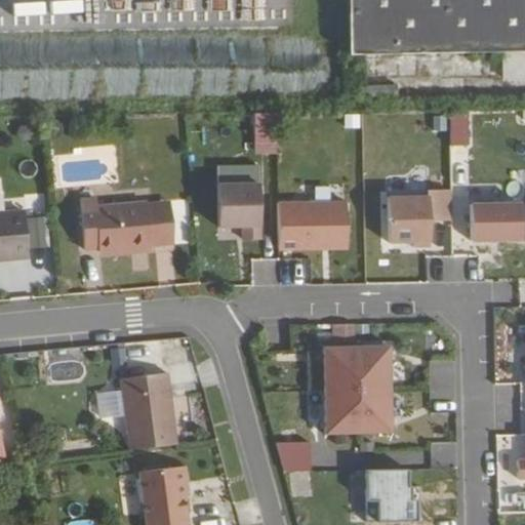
[(524,0),(341,0),(344,83),(524,82),(524,0)]
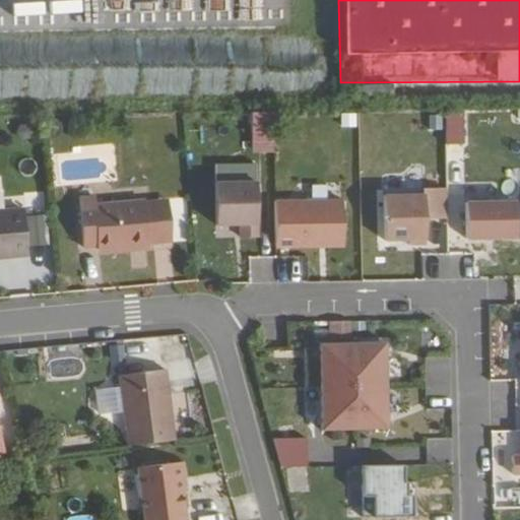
[(0,102),(300,99),(299,34),(0,37),(0,102)]
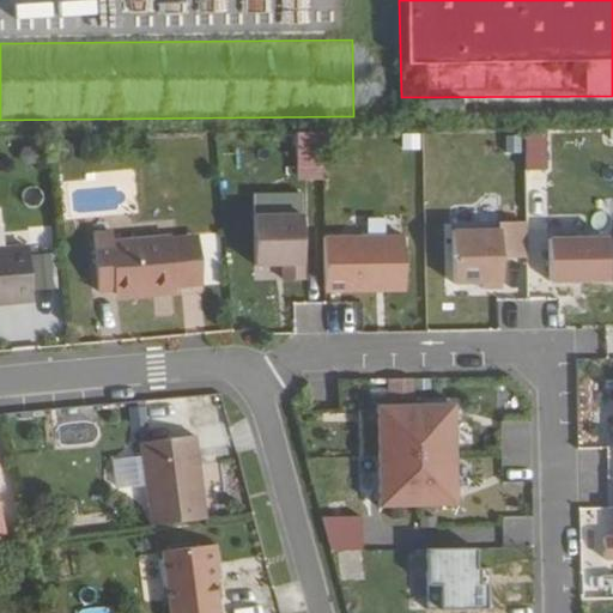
[(525,129),(527,168),(550,168),(547,128),(525,129)]
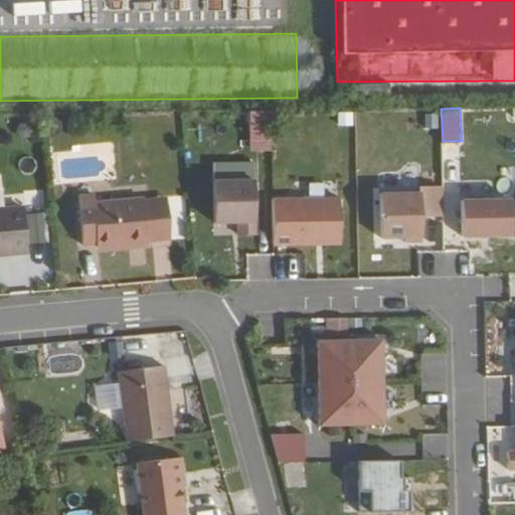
[(273,149),(274,109),(250,109),(249,148),(273,149)]
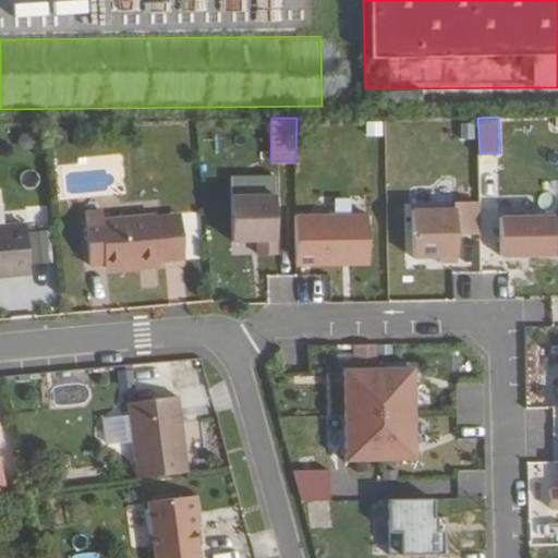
[(274,194),(230,194),(231,239),(257,238),(257,253),(275,253),(274,194)]
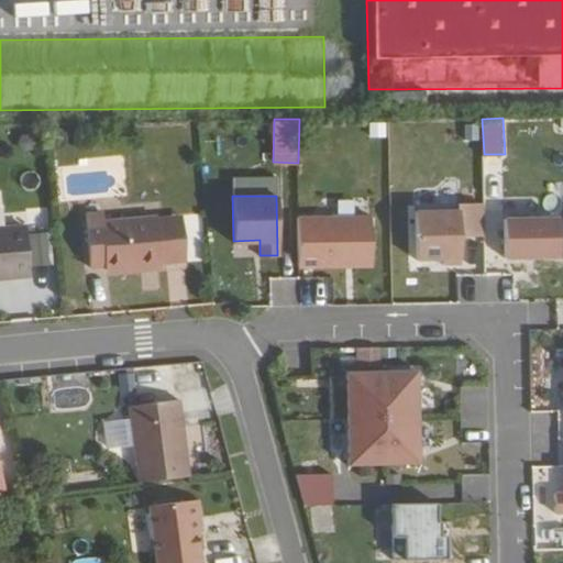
[(459,263),(457,203),(414,205),(415,258),(441,257),(441,263),(459,263)]
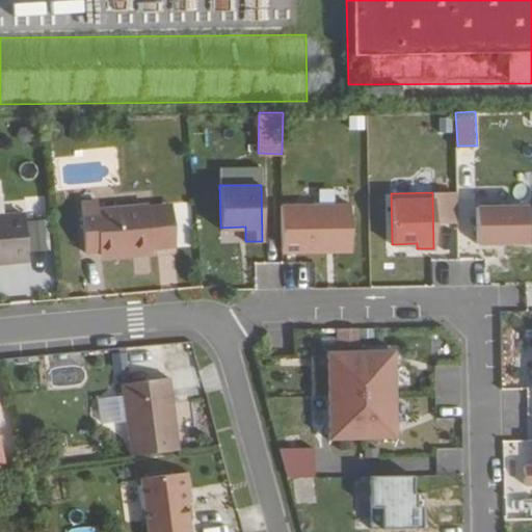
[(178,243),(173,201),(151,202),(154,244),(178,243)]
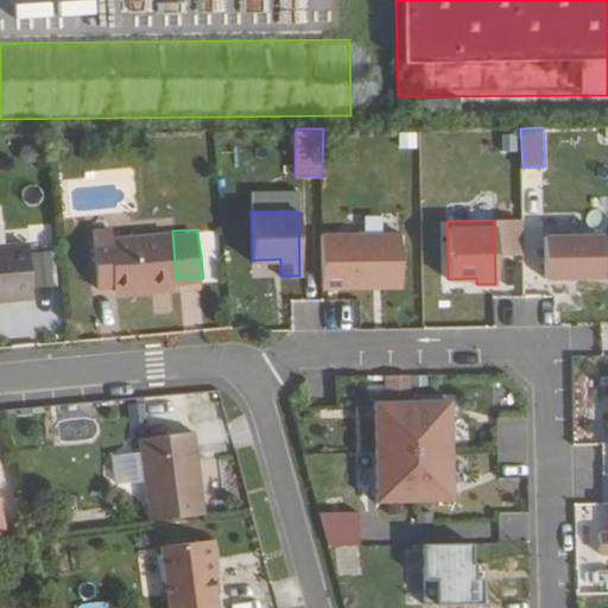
[(176,279),(172,230),(113,234),(112,230),(93,232),(97,284),(114,284),(176,282),(176,279)]
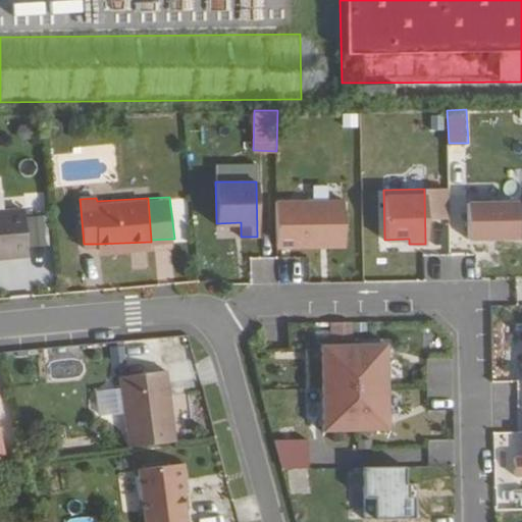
[(343,199),(274,200),(275,246),(344,245),(343,199)]
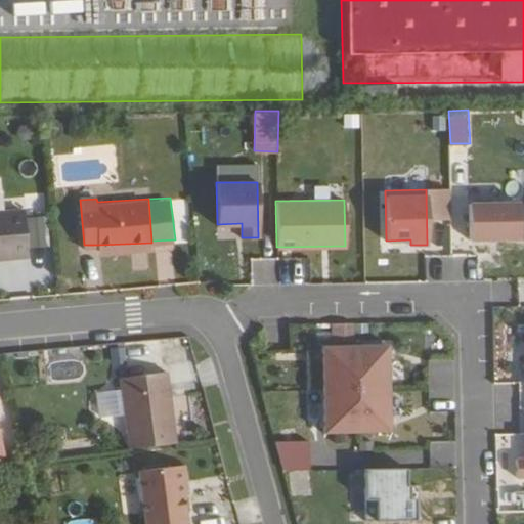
[(518,202),(468,203),(469,238),(519,237),(518,202)]
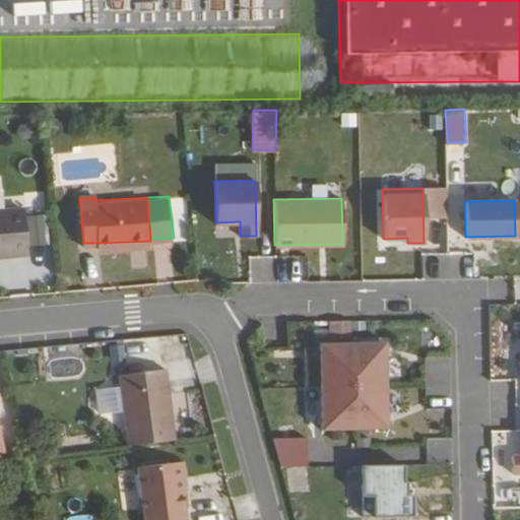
[(28,252),(24,206),(0,207),(0,247),(11,246),(12,253),(28,252)]
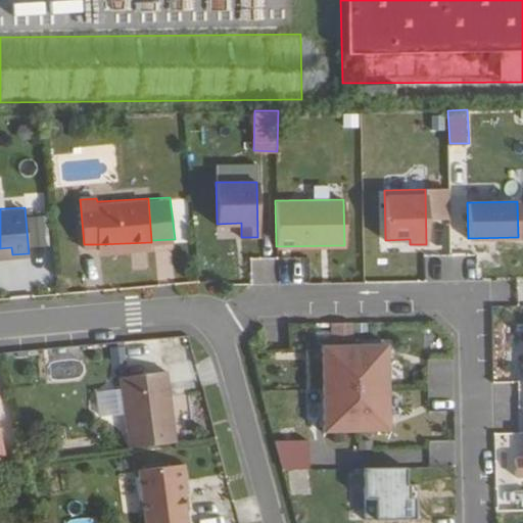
[(151,249),(151,242),(98,244),(98,253),(151,249)]
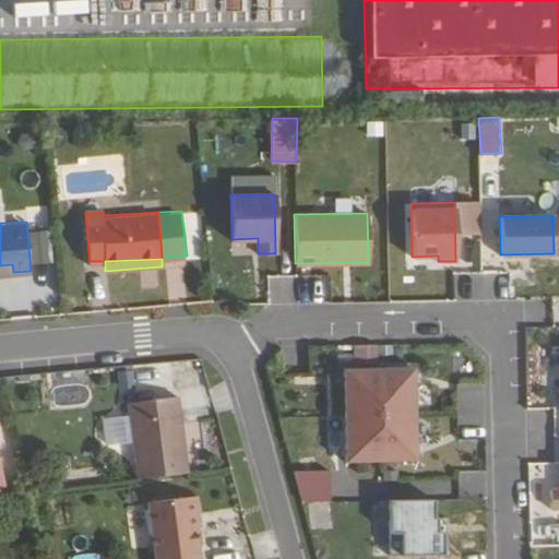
[(63,288),(55,288),(56,297),(64,296),(63,288)]
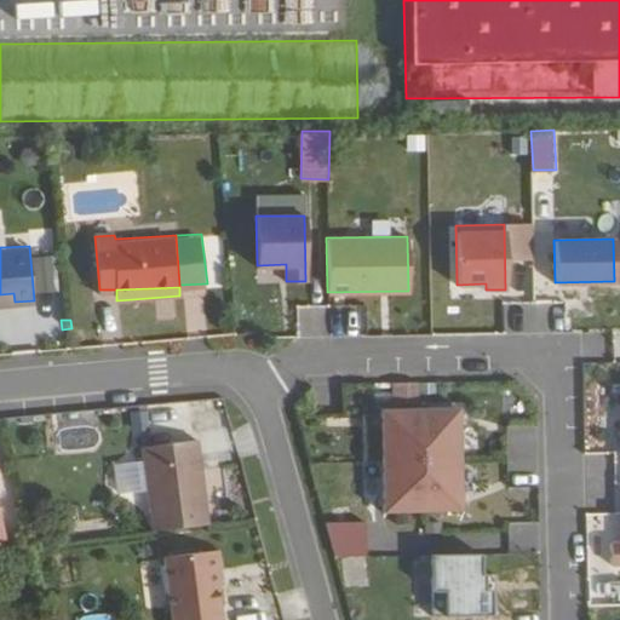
[(380,510),(459,509),(458,406),(379,407),(380,510)]
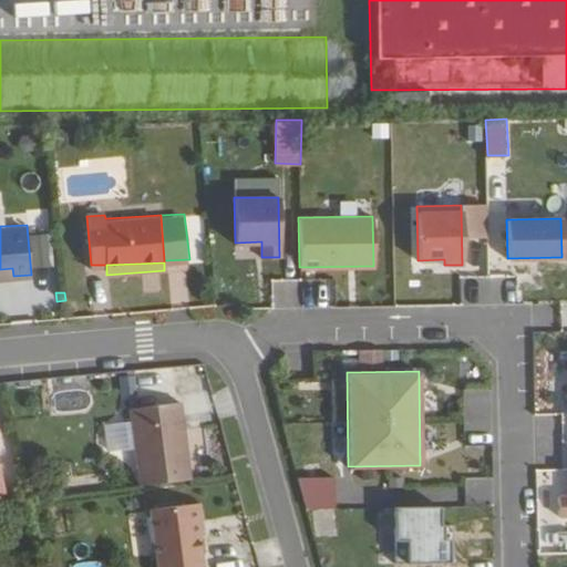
[(195,488),(186,418),(136,421),(142,496),(195,488)]
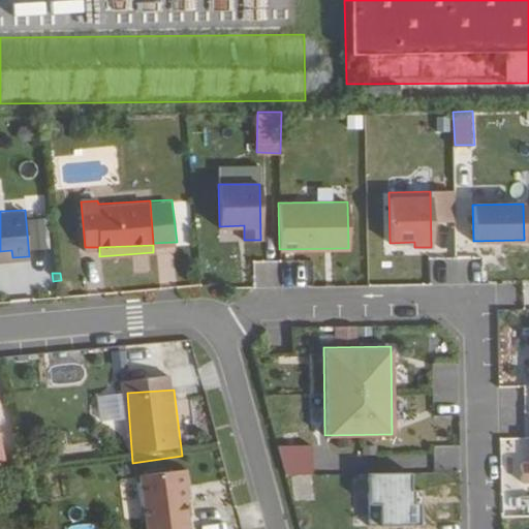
[(98,395),(100,419),(125,417),(123,393),(98,395)]
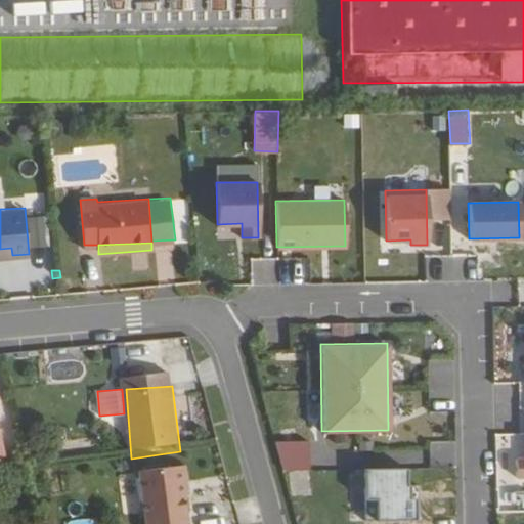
[(307,439),(273,439),(281,469),(308,468),(307,439)]
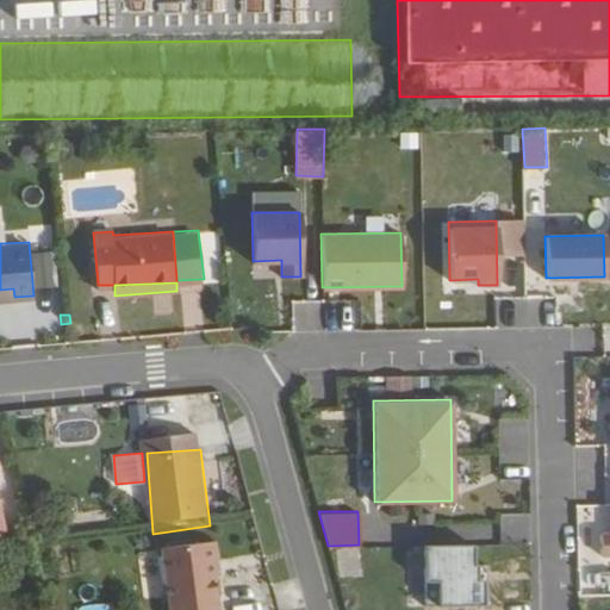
[(609,553),(609,531),(599,533),(599,553),(609,553)]
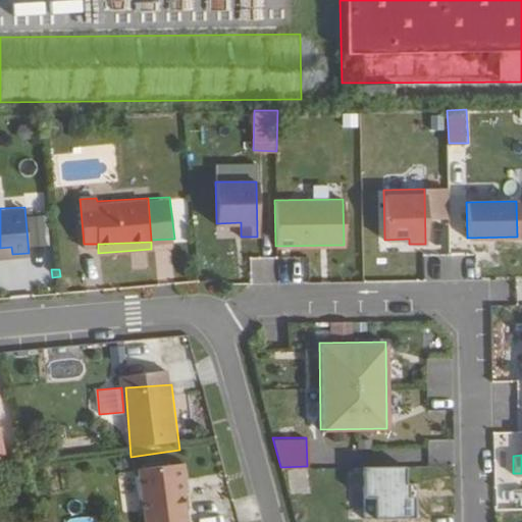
[(363,518),(413,517),(412,494),(407,494),(407,481),(404,481),(404,465),(362,465),(363,518)]
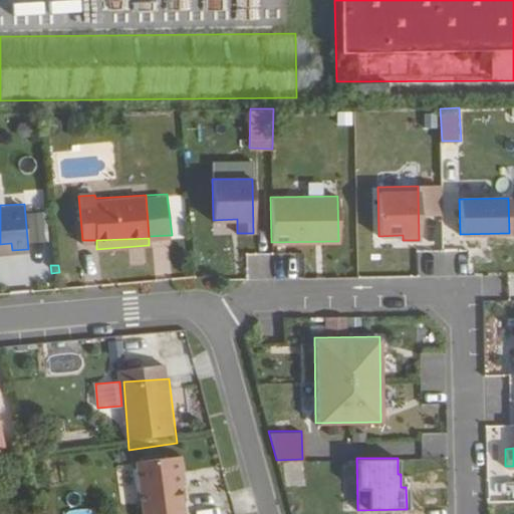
[(354,493),(355,460),(343,460),(342,492),(354,493)]
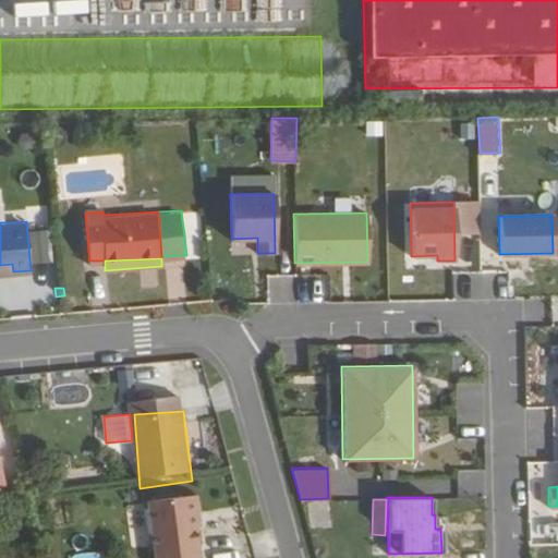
[(202,510),(196,507),(150,512),(157,557),(201,557),(198,538),(197,523),(204,523),(202,510)]
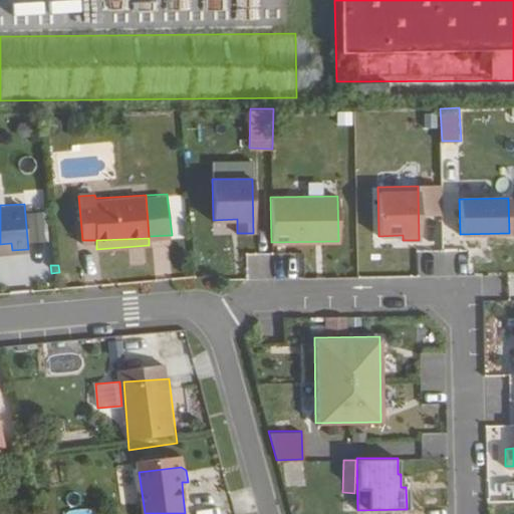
[(190,496),(188,482),(182,482),(183,496),(190,496)]
